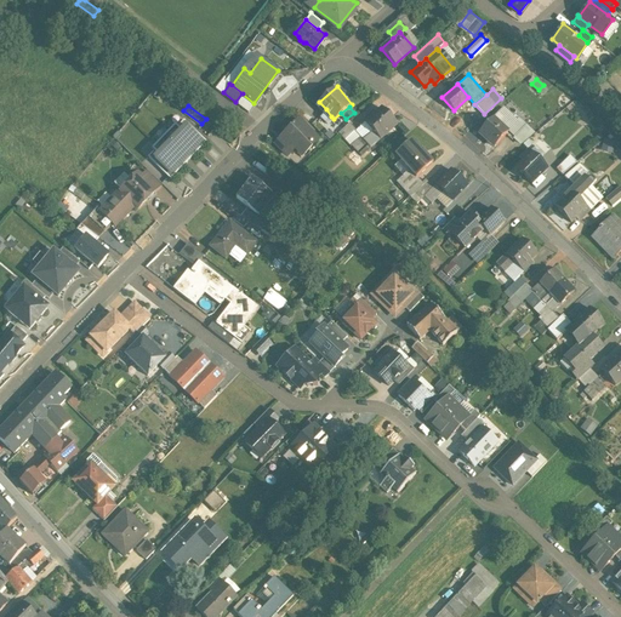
[(396,123),(381,107),(365,120),(379,137),(396,123)]
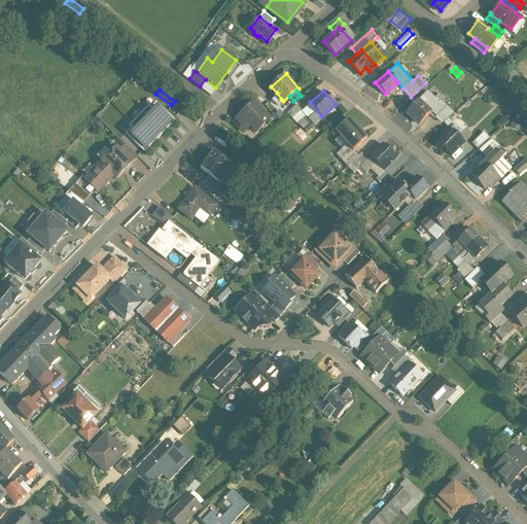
[(277,93),(273,97),(278,102),(281,99),(277,93)]
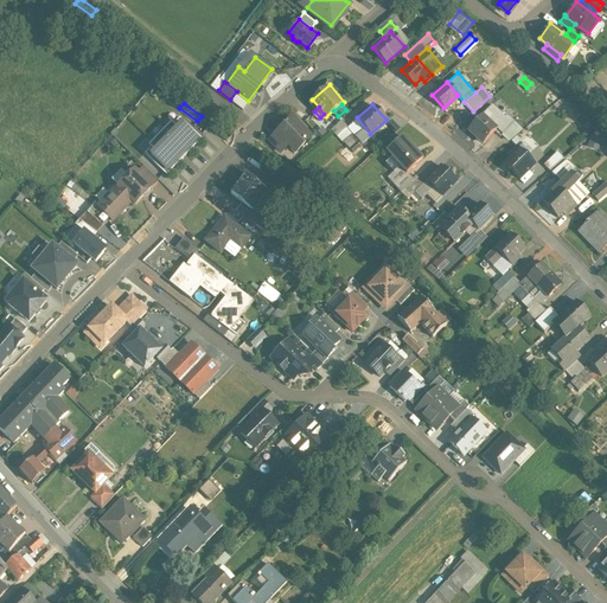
[(491,114),(486,109),(481,114),(486,119),(491,114)]
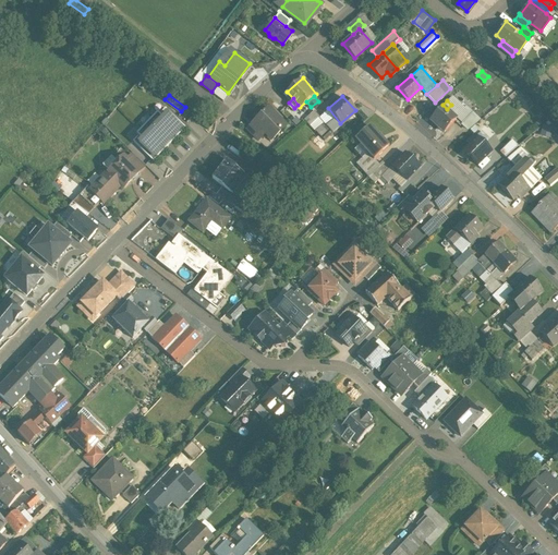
[(443,105),(429,118),(443,130),(455,117),(447,109),(443,105)]
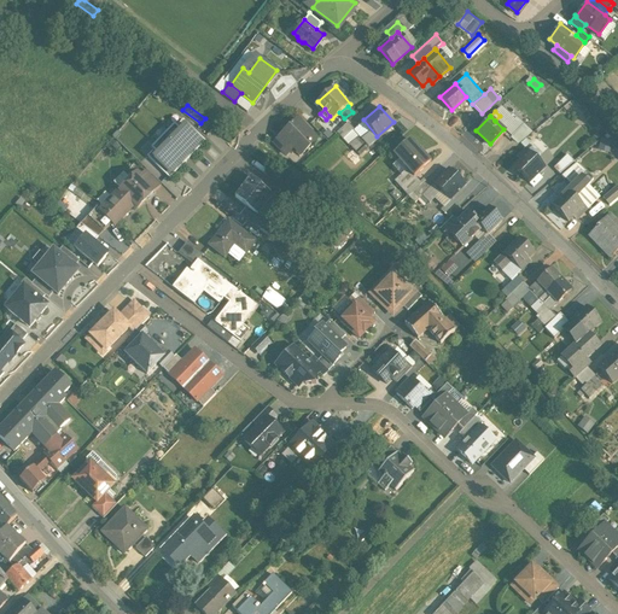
[(176,123),(174,121),(151,145),(153,147),(147,155),(167,174),(180,161),(182,162),(192,152),(190,151),(203,136),(182,117),(176,123)]
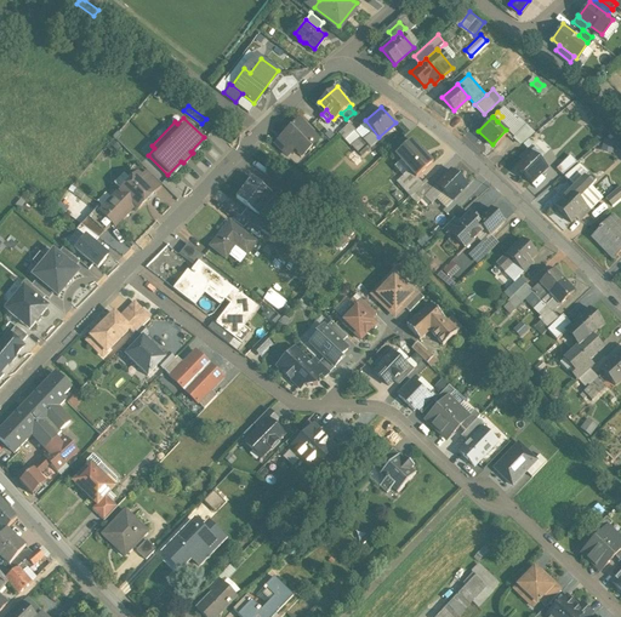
[(317,137),(298,119),(281,135),(274,141),(286,153),(292,147),(300,154),(317,137)]
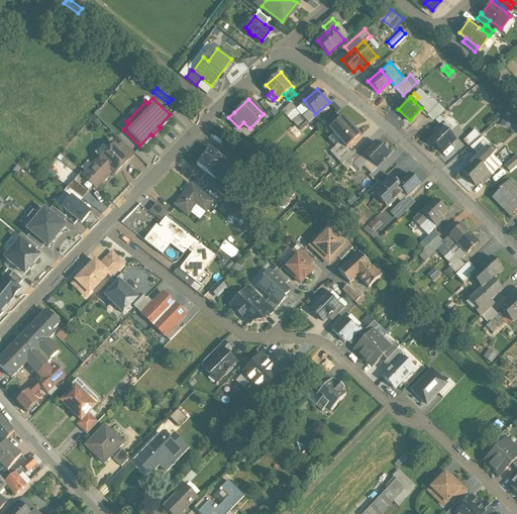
[(358,135),(341,116),(328,127),(333,132),(340,140),(345,146),(358,135)]
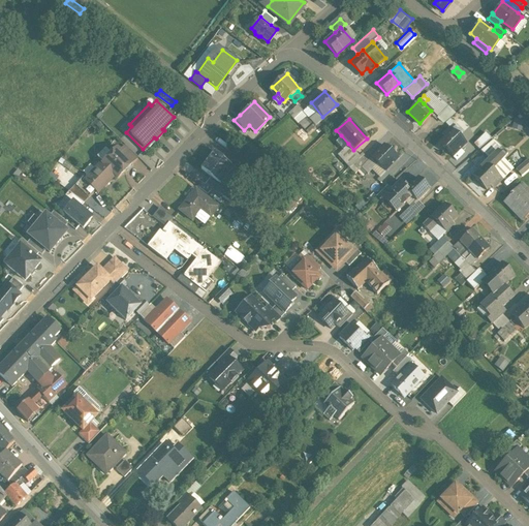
[(523,121),(516,119),(514,126),(521,128),(523,121)]
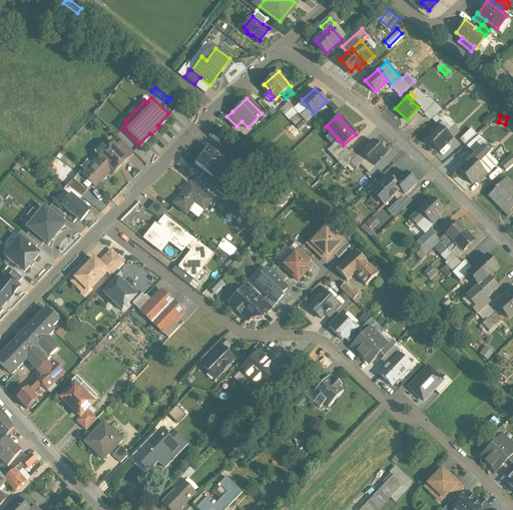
[(450,137),(435,122),(428,129),(430,132),(425,136),(438,149),(450,137)]
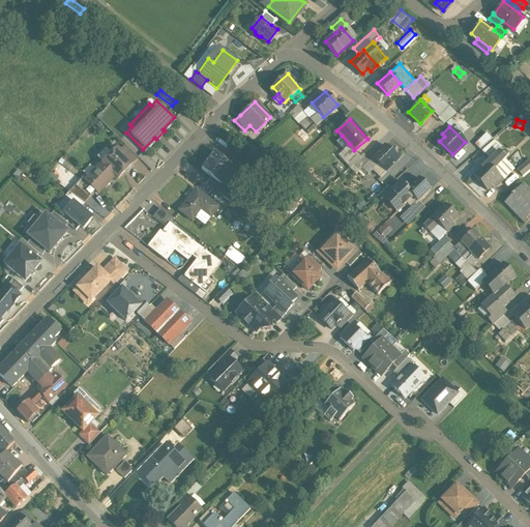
[(487,129),(476,141),(482,147),(493,136),(487,129)]
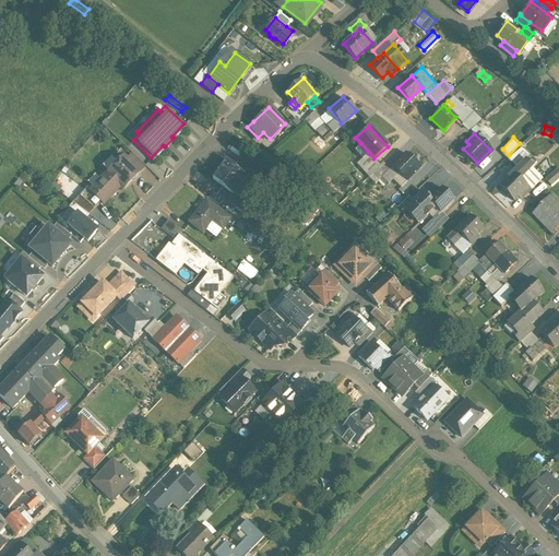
[(248,155),(230,141),(226,148),(237,156),(238,155),(245,160),(248,155)]
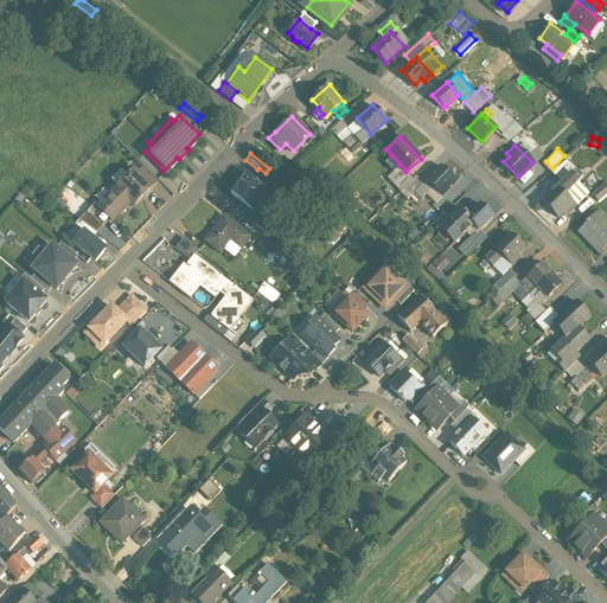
[(400,165),(391,155),(384,161),(393,172),(400,165)]
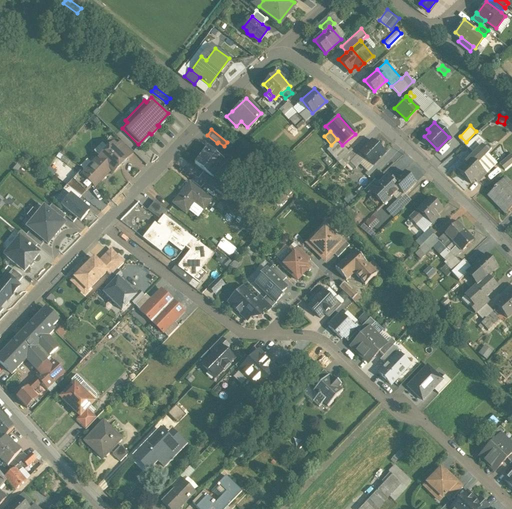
[(477,133),(465,144),(474,153),(481,146),(485,141),(477,133)]
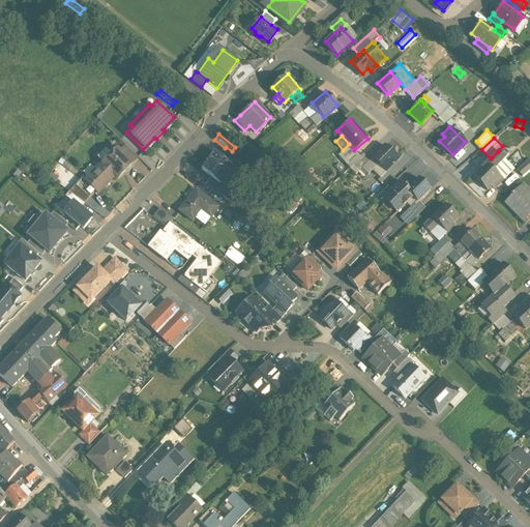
[(398,156),(385,144),(373,156),(385,169),(398,156)]
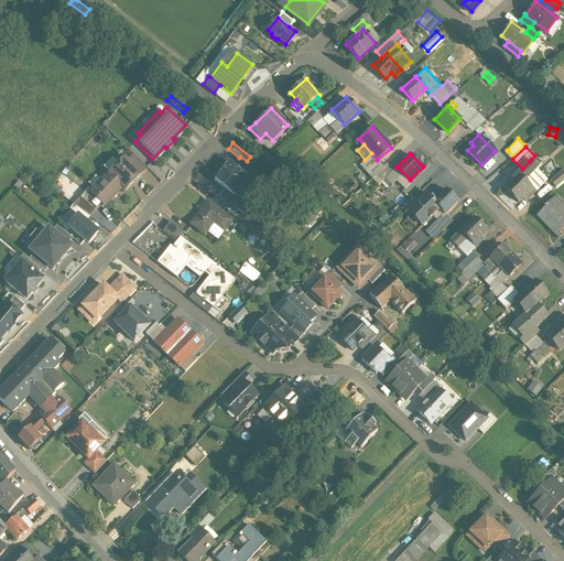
[(147,165),(136,154),(129,160),(141,171),(147,165)]
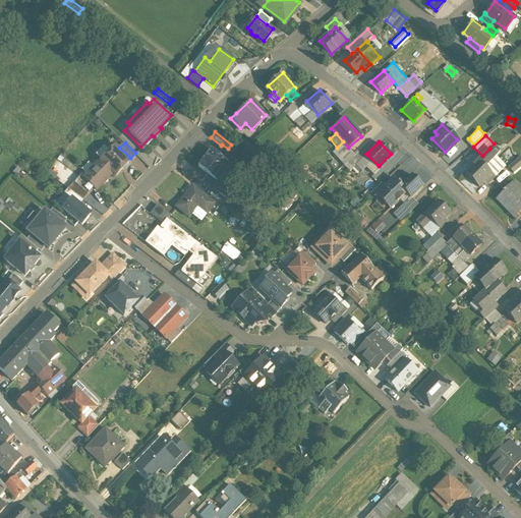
[(500,150),(494,144),(489,149),(495,154),(500,150)]
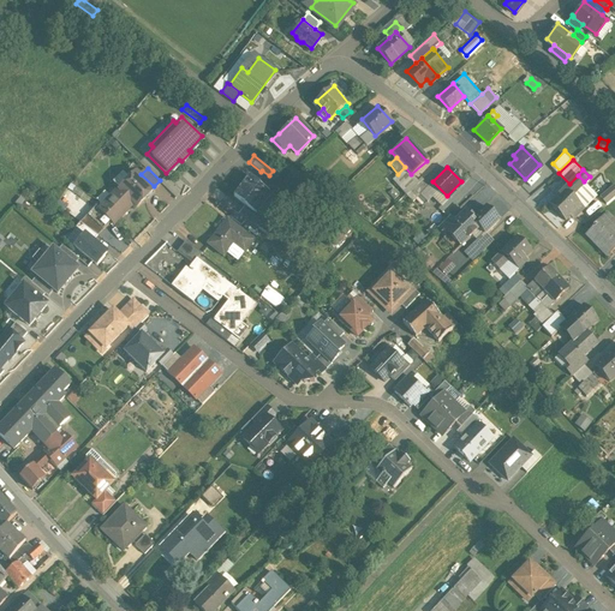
[(141,174),(137,171),(132,171),(129,175),(127,175),(129,180),(120,187),(133,201),(137,204),(154,187),(154,186),(141,174)]
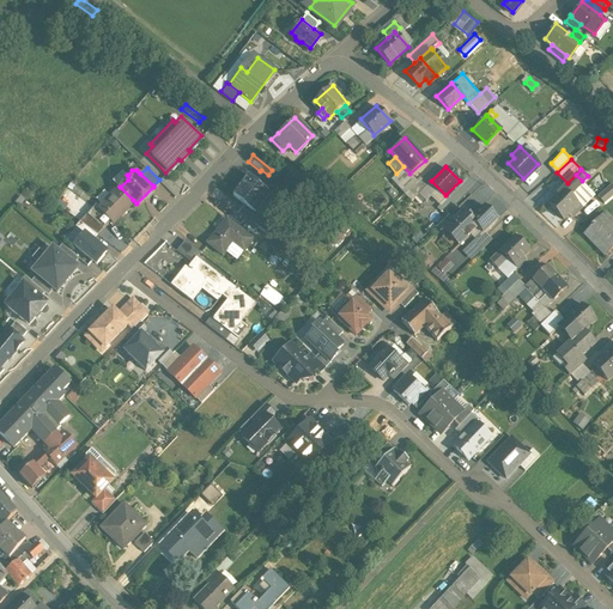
[(121,172),(113,180),(119,186),(120,187),(128,180),(127,175),(128,175),(125,172),(121,172)]
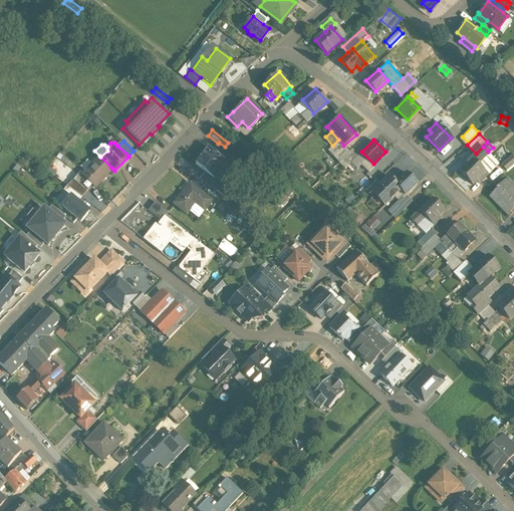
[(227,160),(209,146),(196,162),(214,177),(227,160)]
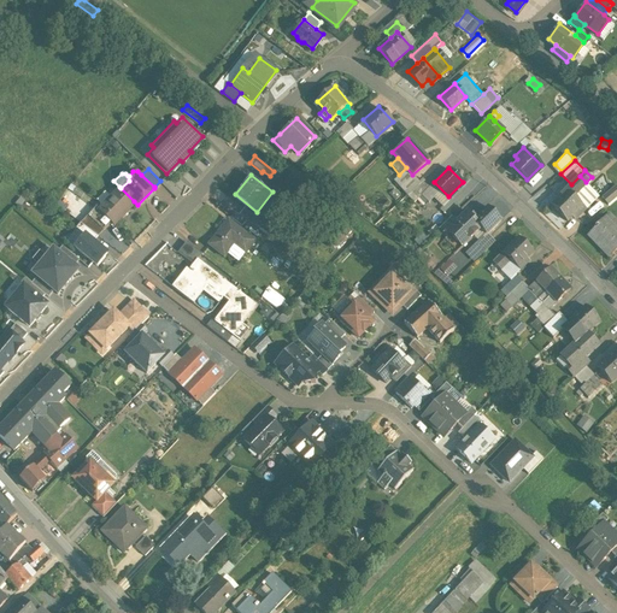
[(571,184),(566,188),(574,195),(581,188),(586,182),(580,176),(571,184)]
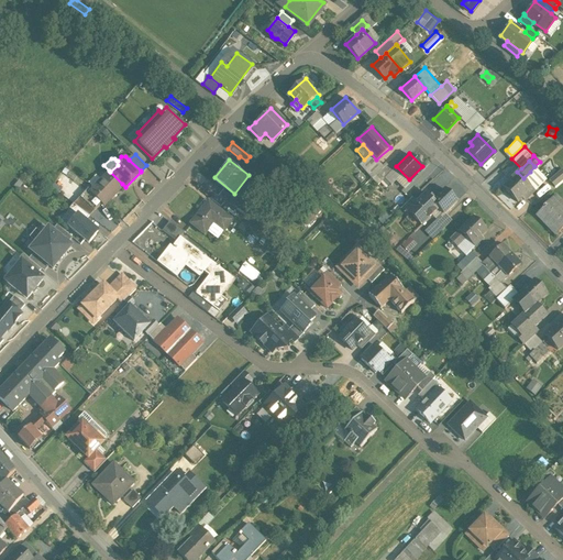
[(562,166),(550,177),(555,185),(562,178),(562,166)]
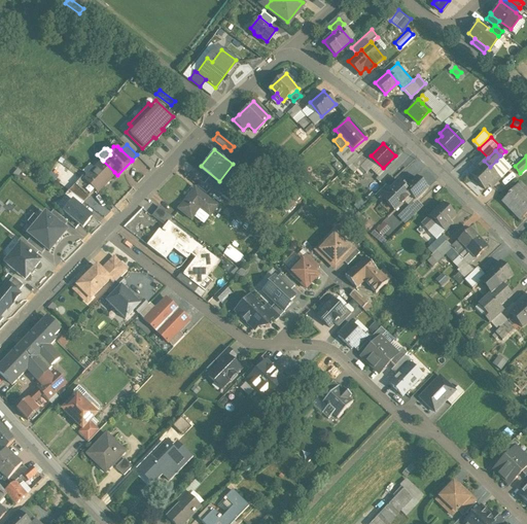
[(84,178),(95,187),(97,189),(114,172),(103,161),(102,160),(84,178)]
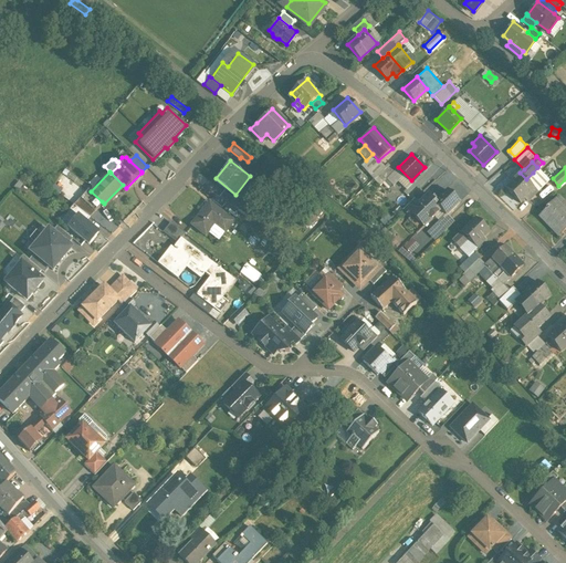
[(520,173),(505,187),(520,201),(530,191),(533,195),(537,190),(526,179),(520,173)]
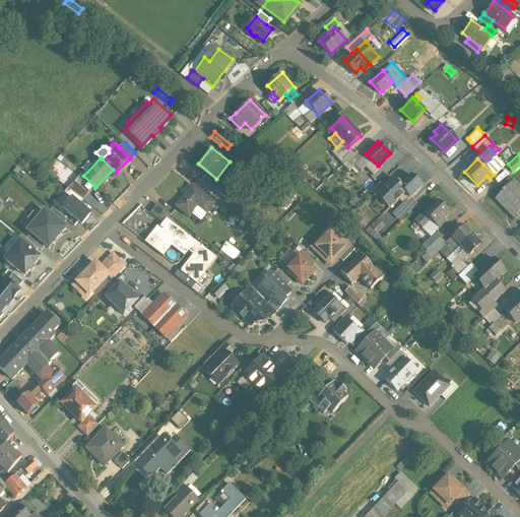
[(490,158),(483,165),(494,175),(500,168),(490,158)]
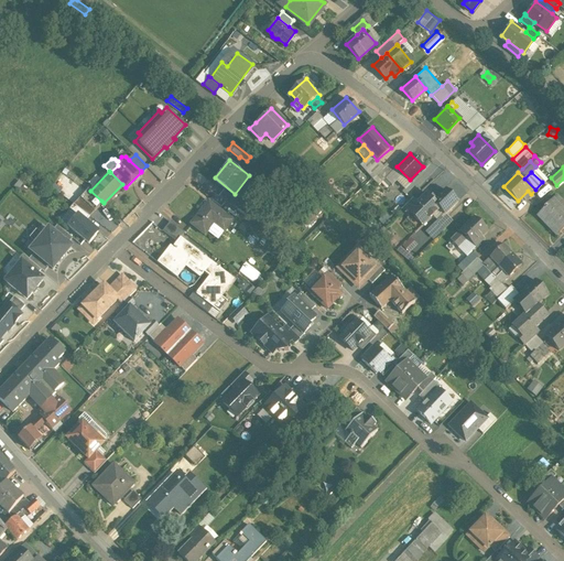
[(240,187),(245,191),(253,181),(249,176),(240,187)]
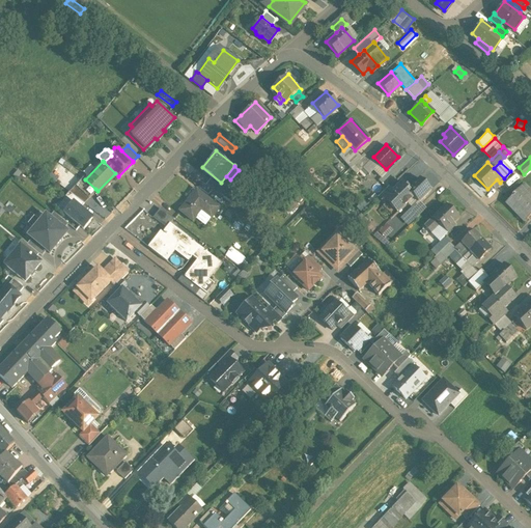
[(85,179),(82,176),(68,190),(84,201),(95,189),(85,179)]
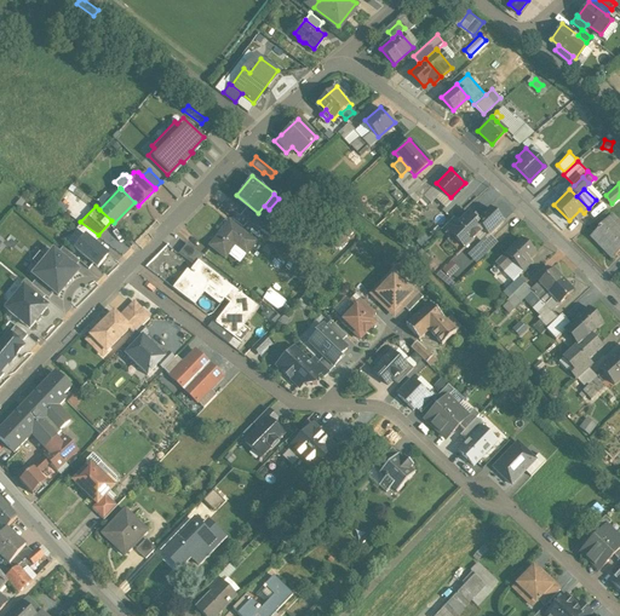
[(476,219),(476,220),(482,228),(488,234),(503,219),(491,206),(476,219)]
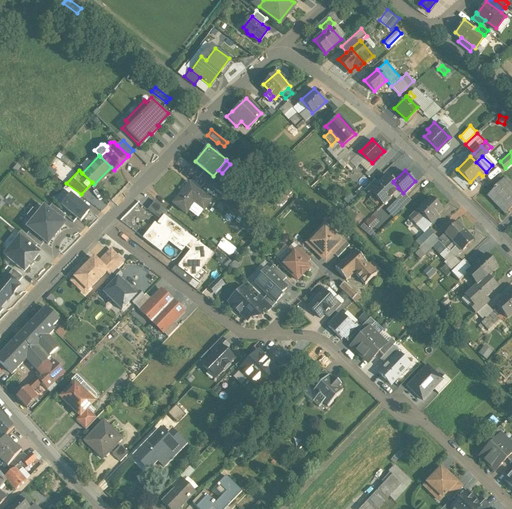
[(204,181),(195,174),(191,178),(200,185),(204,181)]
